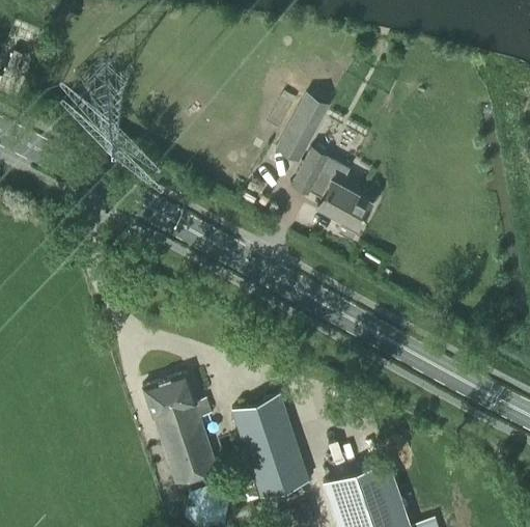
[(15,33),(0,68),(17,76),(31,40),(15,33)]
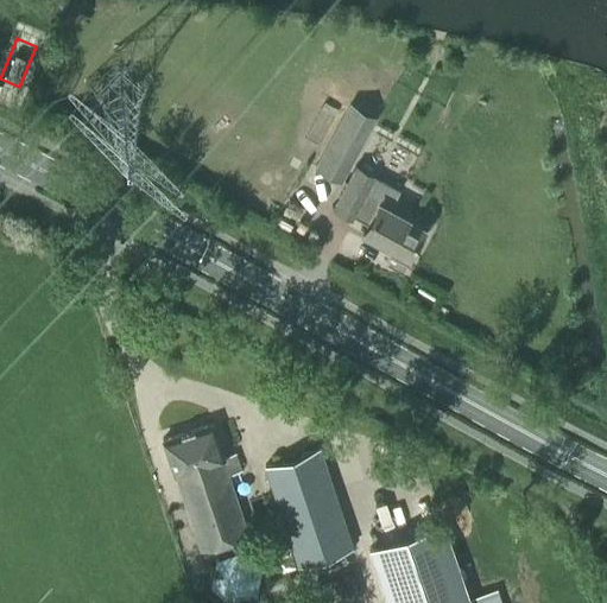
[(351,107),(316,171),(342,185),(377,121),(351,107)]
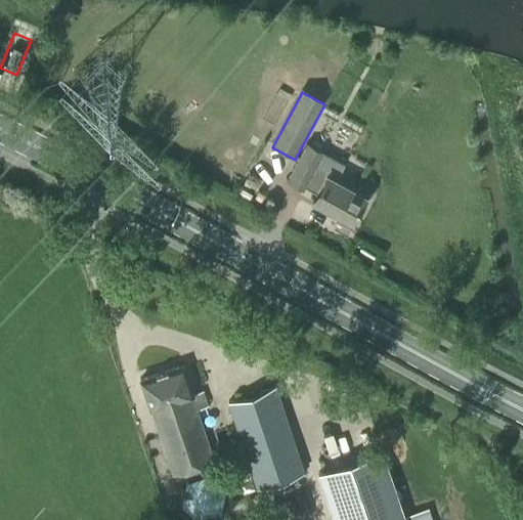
[(352,223),(358,212),(363,213),(367,207),(363,203),(365,199),(320,174),(322,170),(317,168),(323,156),(308,146),(294,172),(309,180),(304,188),(317,196),(314,202),(352,223)]
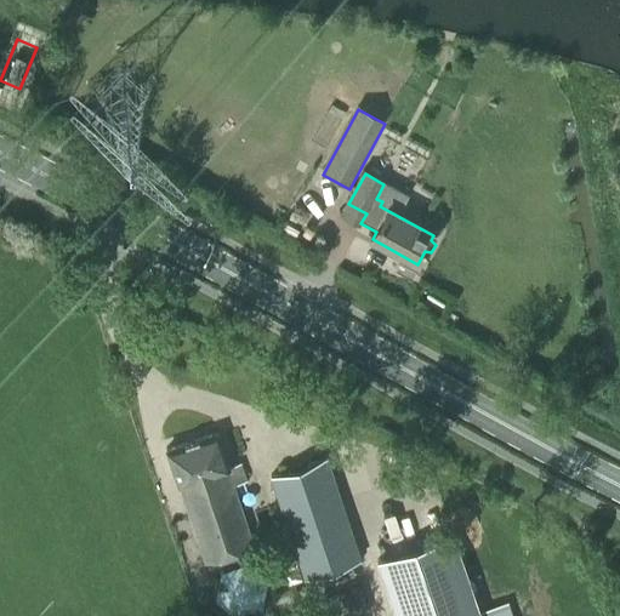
[(229,471),(217,435),(168,452),(180,488),(206,566),(255,549),(234,489),(250,484),(244,466),(229,471)]
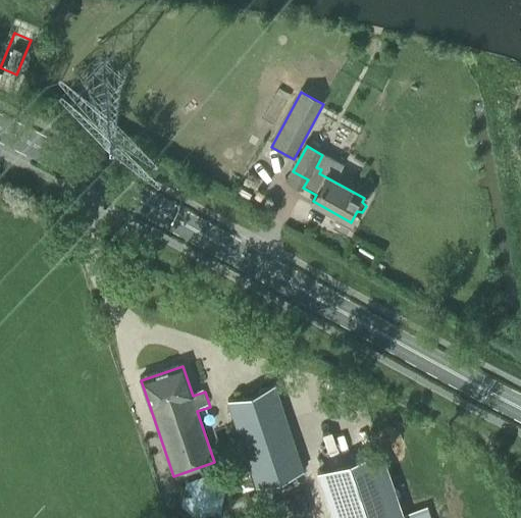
[(275,387),(228,404),(254,479),(257,488),(304,473),(275,387)]
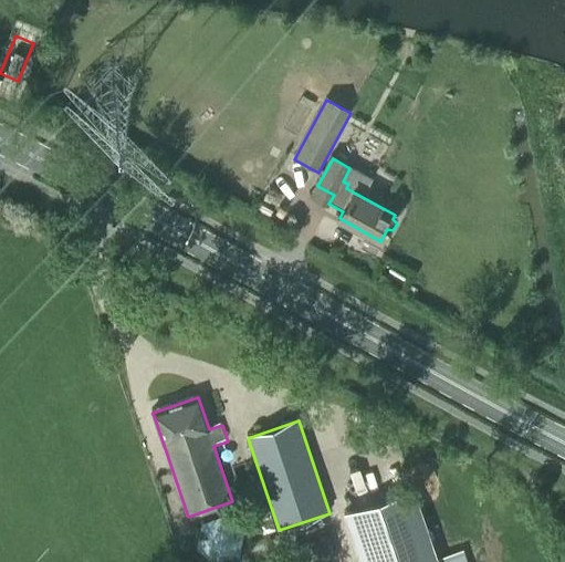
[(438,561),(415,491),(345,514),(361,561),(438,561)]
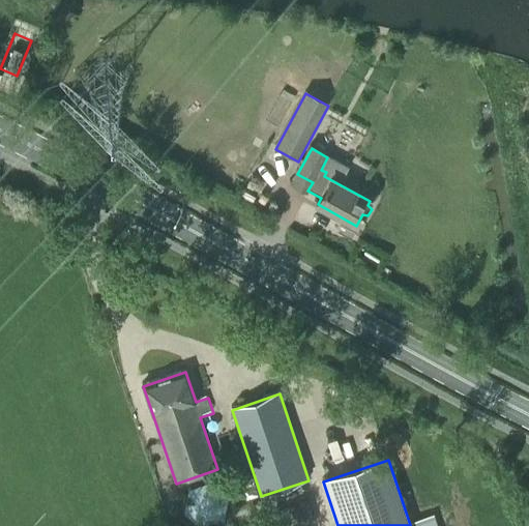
[(250,472),(238,476),(246,501),(252,499),(254,506),(264,503),(261,496),(258,497),(250,472)]
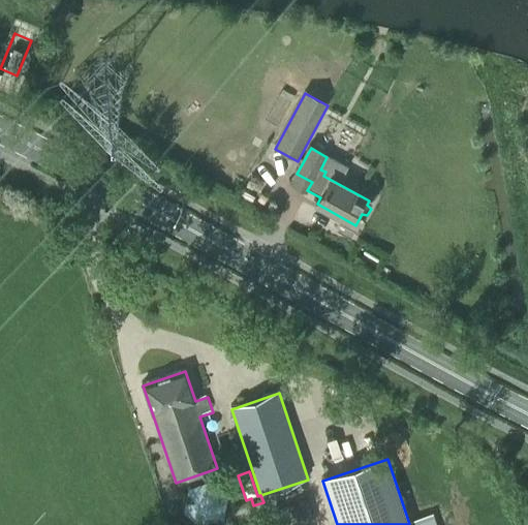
[(184,515),(195,524),(216,524),(223,522),(227,499),(211,485),(188,491),(184,515)]
